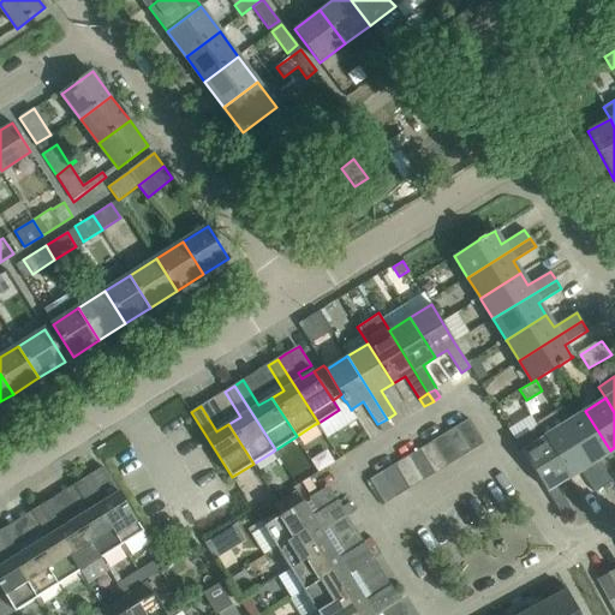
[(598,459),(610,451),(585,411),(565,424),(603,487),(611,482),(598,459)]
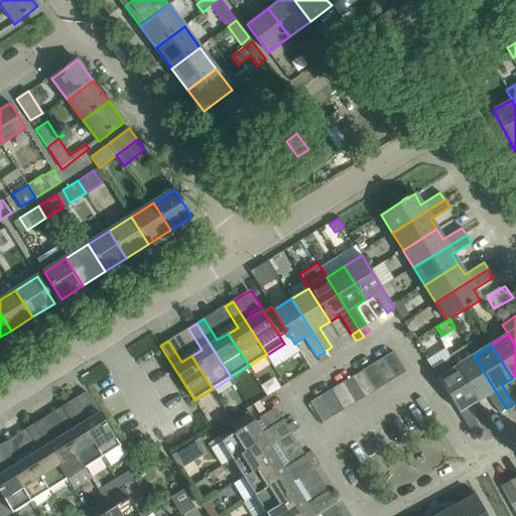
[(325,352),(316,356),(321,363),(329,359),(325,352)]
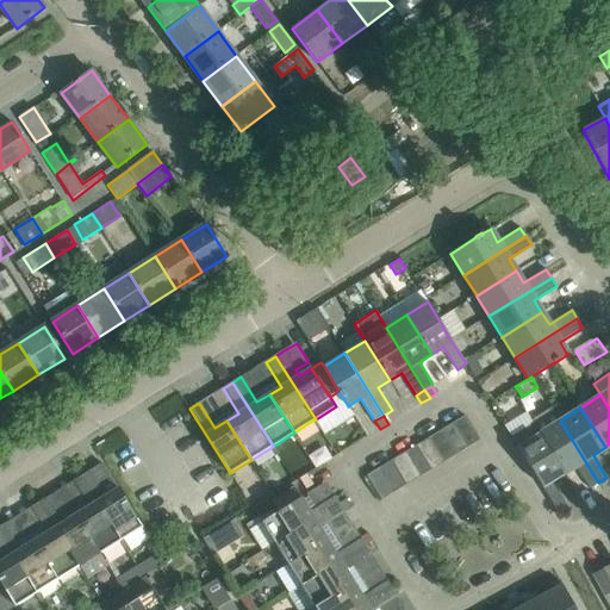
[(468,447),(480,440),(465,416),(453,423),(468,447)]
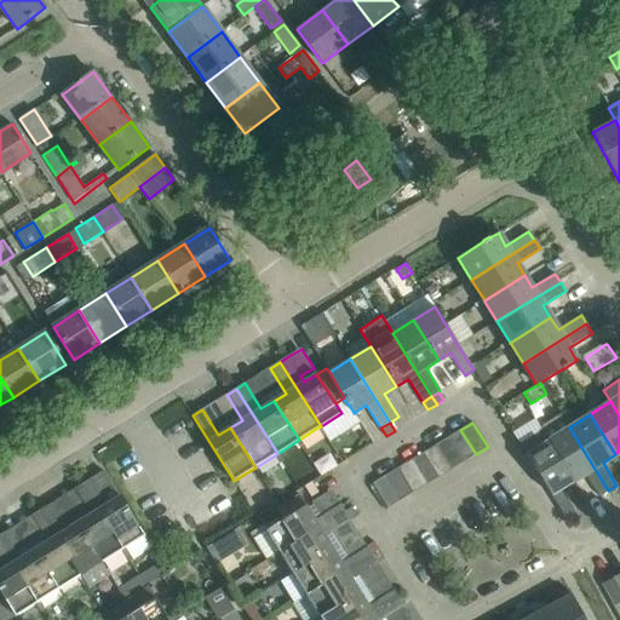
[(600,497),(608,491),(569,428),(547,441),(573,481),(585,474),(600,497)]
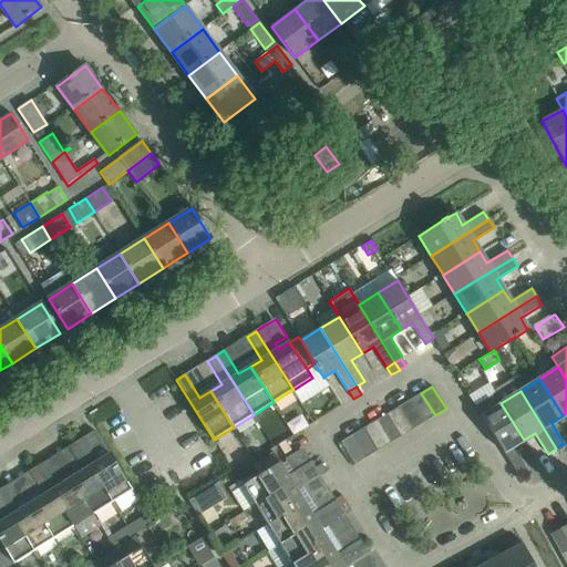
[(423,422),(435,415),(421,393),(410,400),(423,422)]
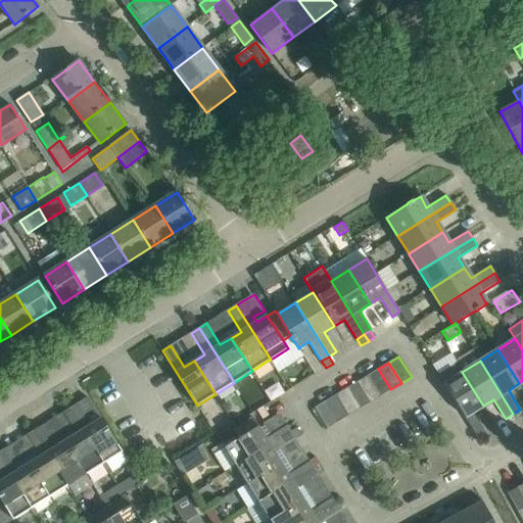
[(483,406),(462,372),(458,364),(439,375),(477,436),(484,431),(473,412),(483,406)]
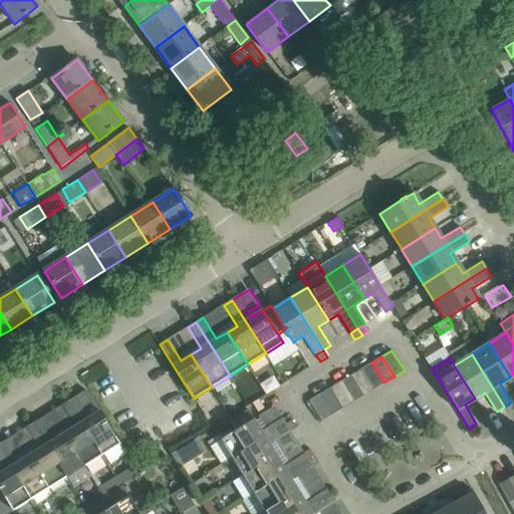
[(374,389),(383,382),(371,362),(361,368),(374,389)]
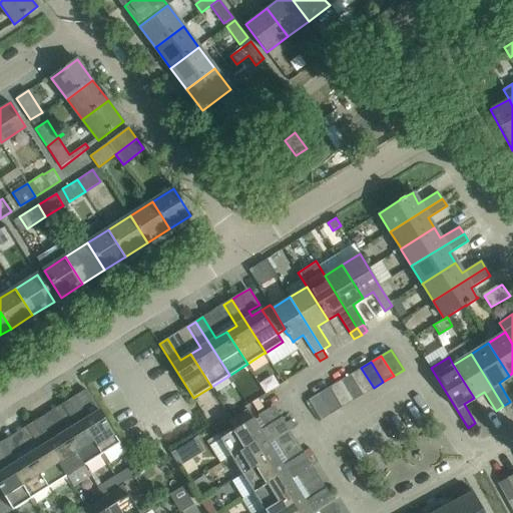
[(363,395),(374,388),(361,368),(350,374),(363,395)]
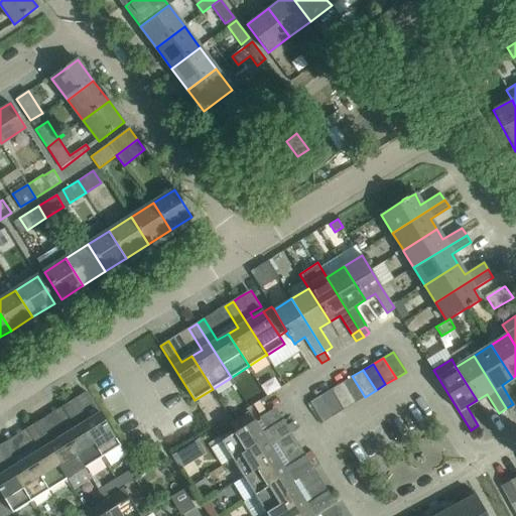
[(355,403),(365,397),(352,376),(342,382),(355,403)]
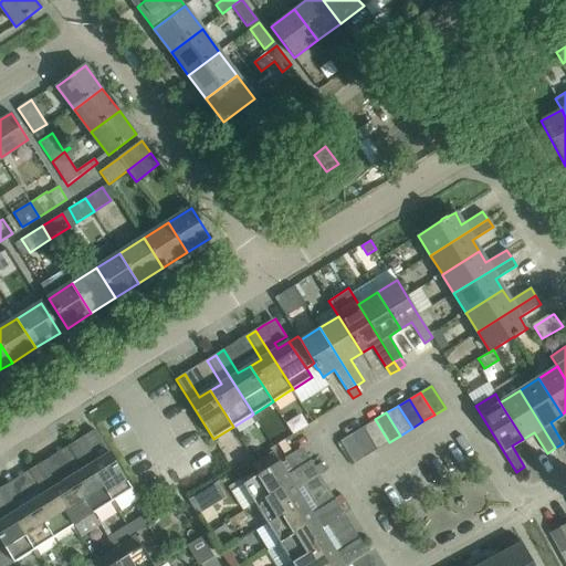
[(377,450),(389,442),(375,419),(363,427),(377,450)]
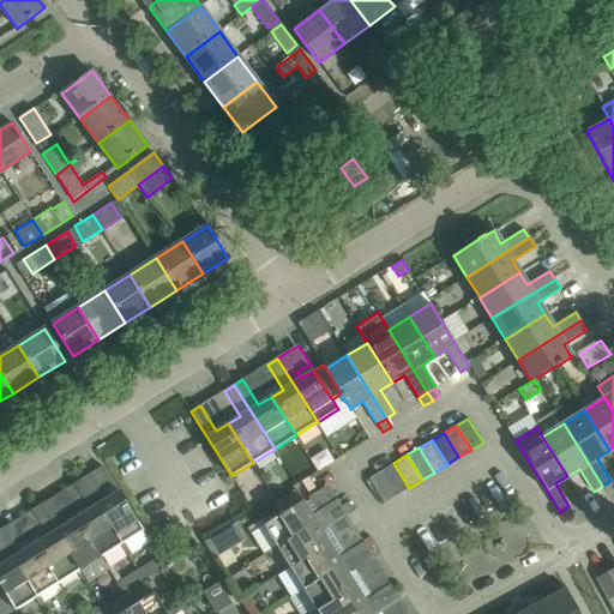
[(397,495),(409,488),(393,463),(381,470),(397,495)]
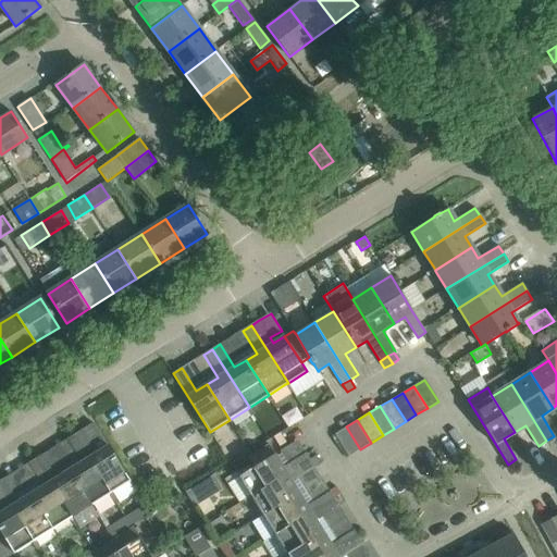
[(348,457),(360,449),(346,426),(334,434),(348,457)]
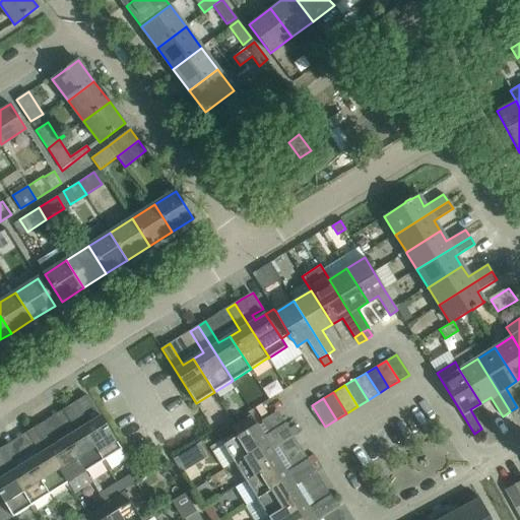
[(121,449),(101,416),(90,423),(76,401),(70,405),(104,460),(105,460),(121,449)]
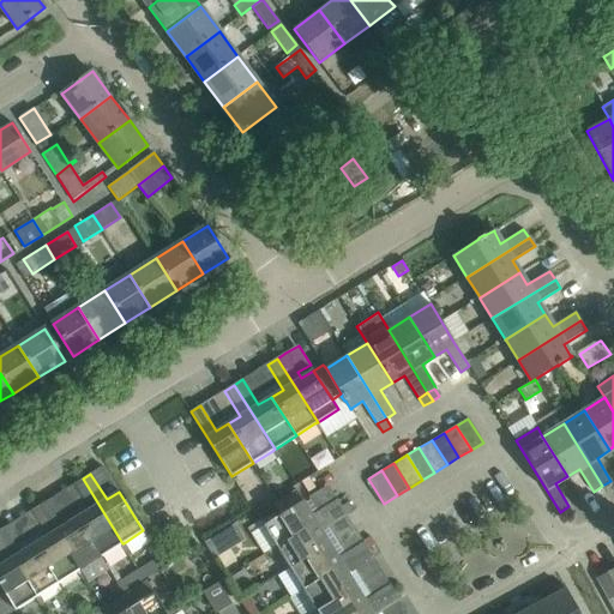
[(122,543),(83,479),(72,486),(89,511),(77,518),(101,557),(120,546),(122,543)]
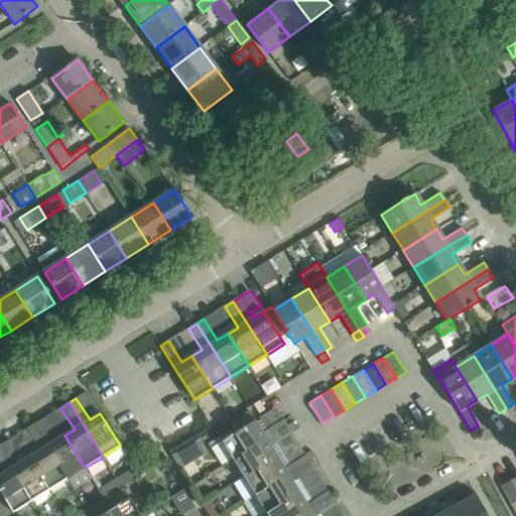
[(231,458),(285,424),(282,418),(261,431),(249,411),(231,422),(237,431),(221,441),(231,458)]
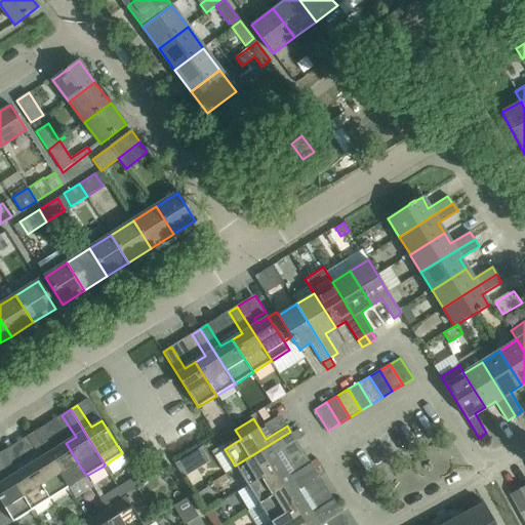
[(71,490),(73,494),(76,498),(93,487),(86,476),(66,443),(54,449),(41,428),(35,432),(69,487),(71,490)]
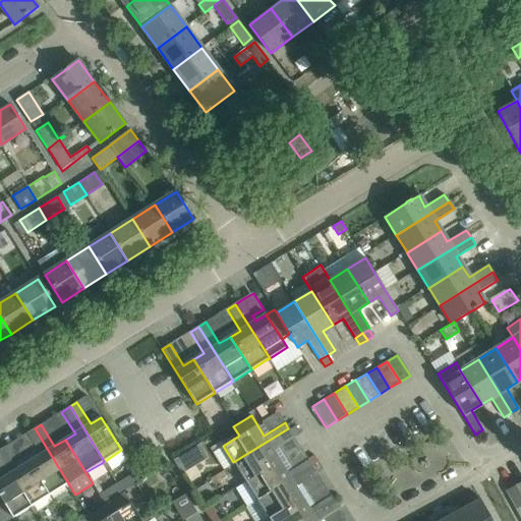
[(30,461),(51,495),(65,485),(68,483),(35,428),(25,435),(39,456),(30,461)]
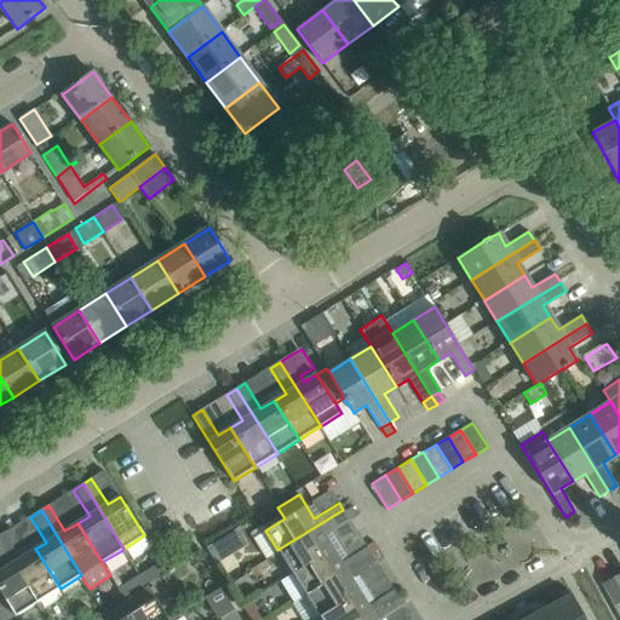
[(291,572),(331,547),(325,537),(350,521),(343,510),(277,550),(279,550),(270,556),(273,558),(280,554),(291,572)]
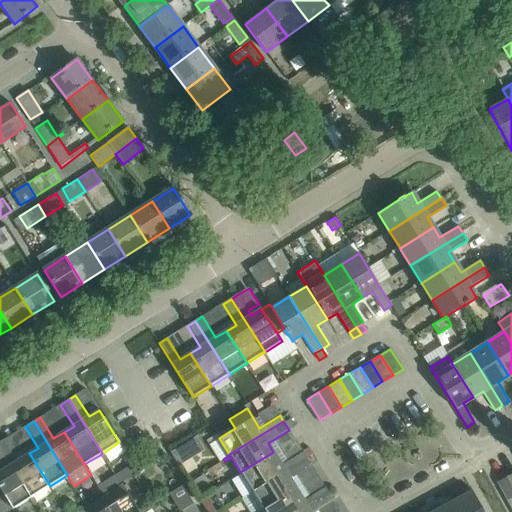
[(50,486),(29,453),(18,460),(5,440),(0,442),(0,446),(31,497),(32,497),(50,486)]
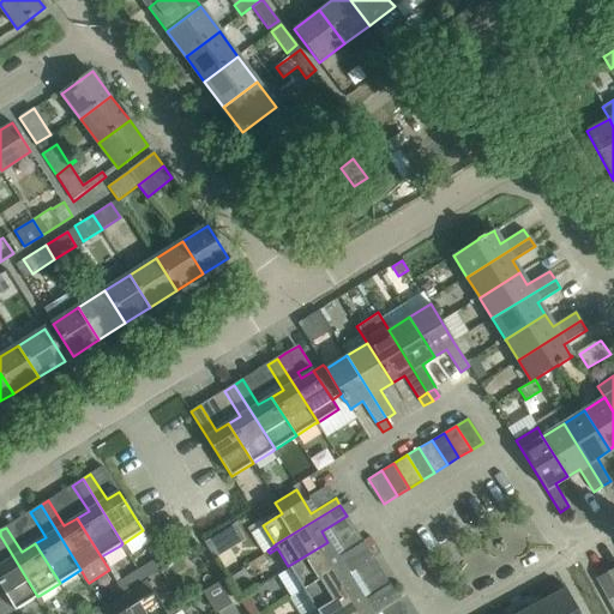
[(0,558),(4,564),(0,565),(0,587),(5,594),(0,597),(10,613),(35,599),(37,596),(0,535),(0,558)]
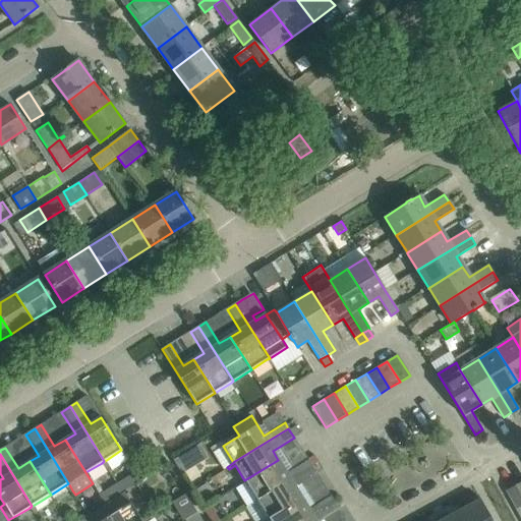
[(255,498),(310,464),(306,458),(286,471),(278,460),(244,480),(255,498)]
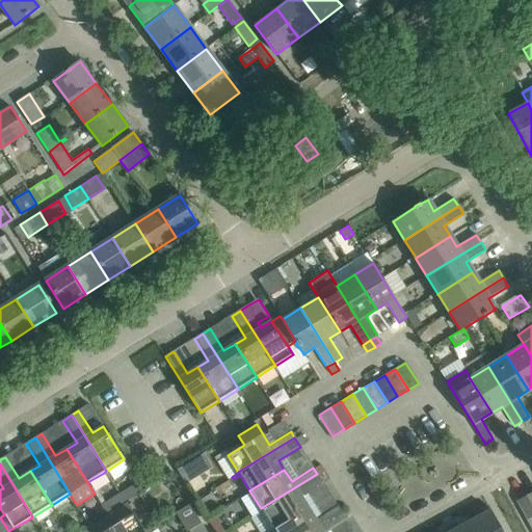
[(273,527),(307,506),(301,498),(323,483),(317,474),(261,508),(273,527)]
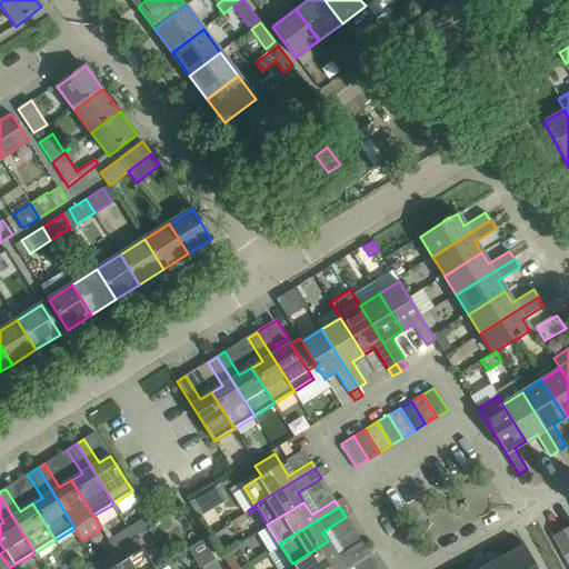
[(152,525),(151,522),(147,516),(128,528),(133,537),(152,525)]
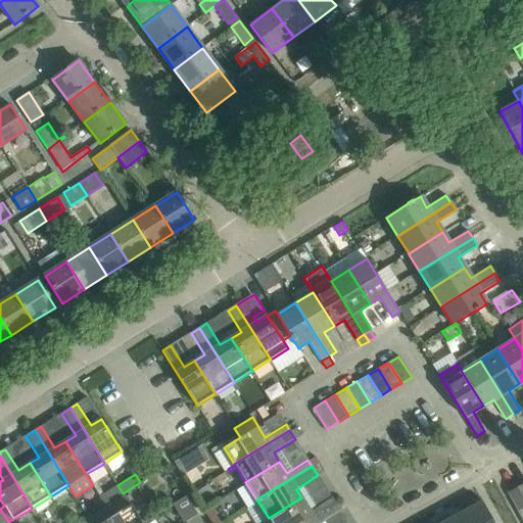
[(522,483),(508,492),(518,512),(522,508),(522,483)]
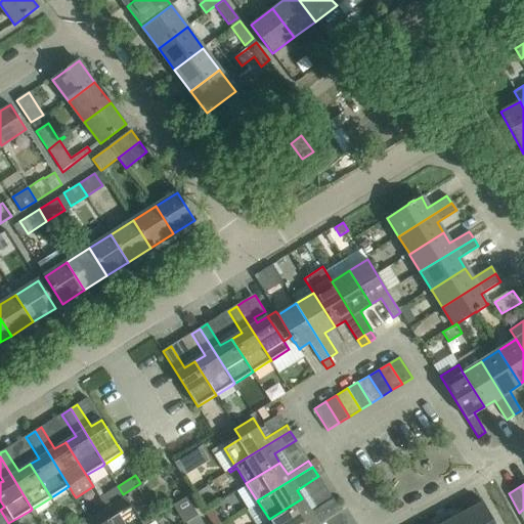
[(118,486),(100,496),(101,497),(105,505),(105,506),(123,494),(118,486)]
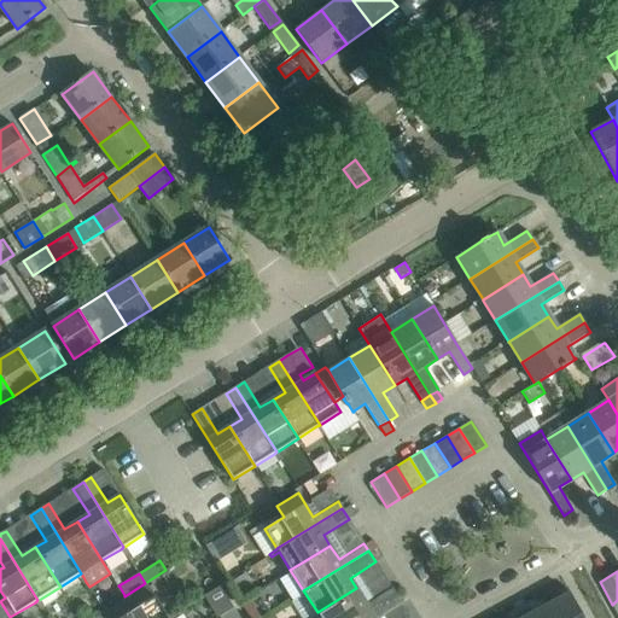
[(162,617),(167,616),(147,586),(109,610),(114,617),(100,617),(99,613),(91,617),(162,617)]
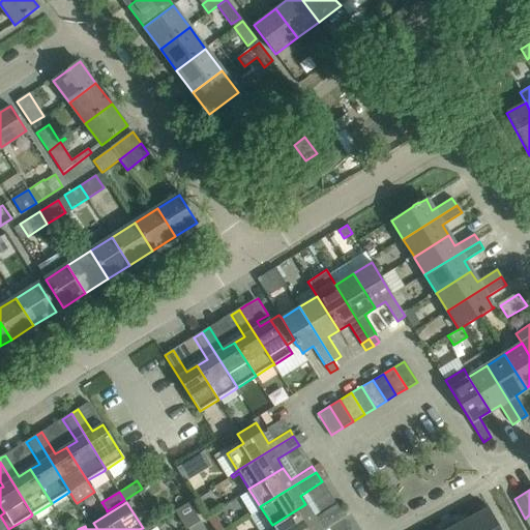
[(188,502),(175,511),(186,529),(188,529),(200,522),(199,520),(195,512),(188,502)]
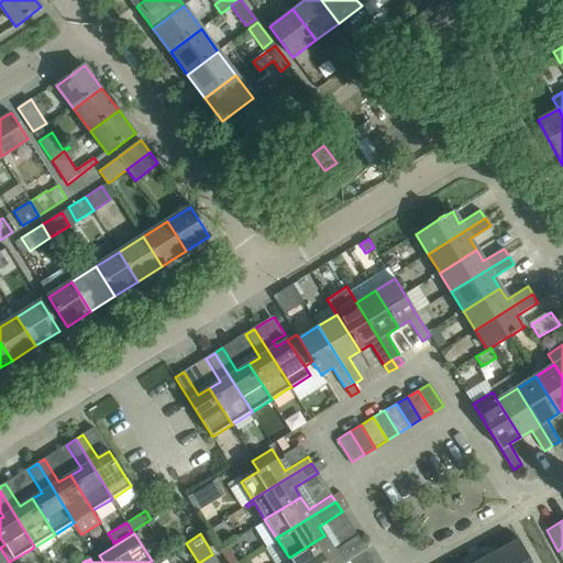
[(109,534),(100,540),(106,548),(113,542),(109,534)]
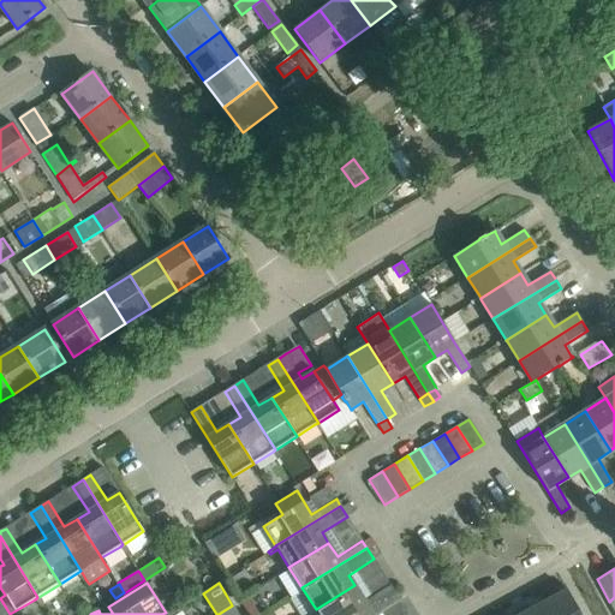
[(353,614),(393,591),(389,584),(364,599),(354,585),(316,609),(306,614),(353,614)]
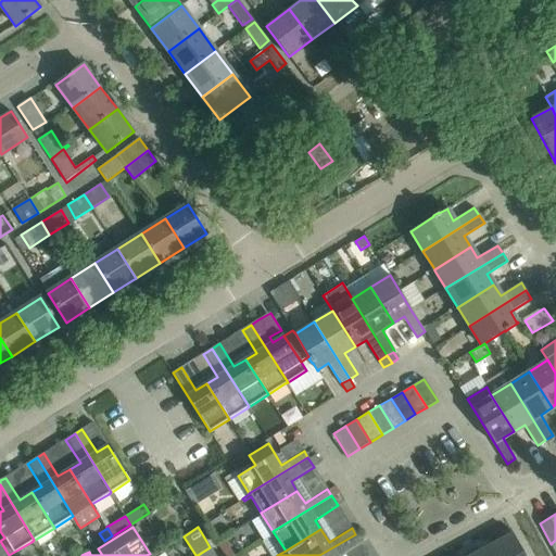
[(505,538),(493,544),(498,555),(525,555),(522,552),(509,529),(503,532),(505,538)]
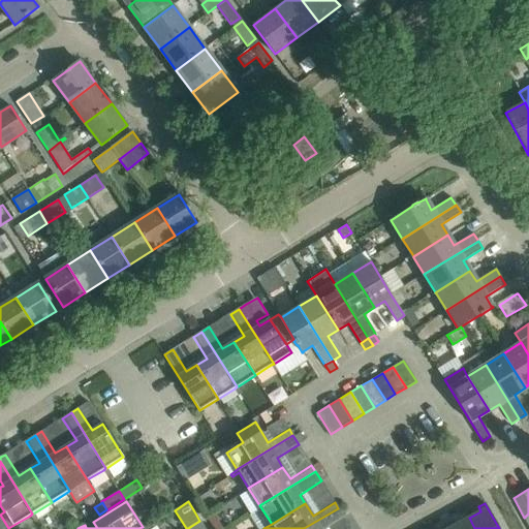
[(325,528),(344,518),(338,508),(304,528),(325,528)]
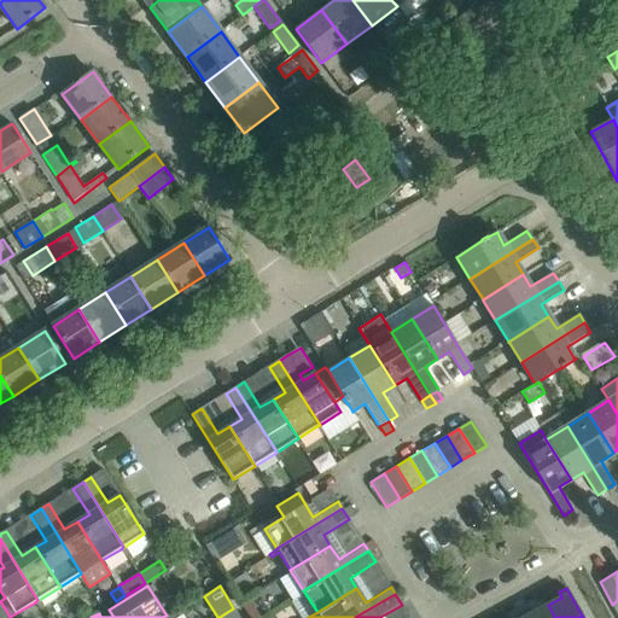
[(554,617),(548,605),(532,613),(530,607),(523,611),(526,617),(554,617)]
